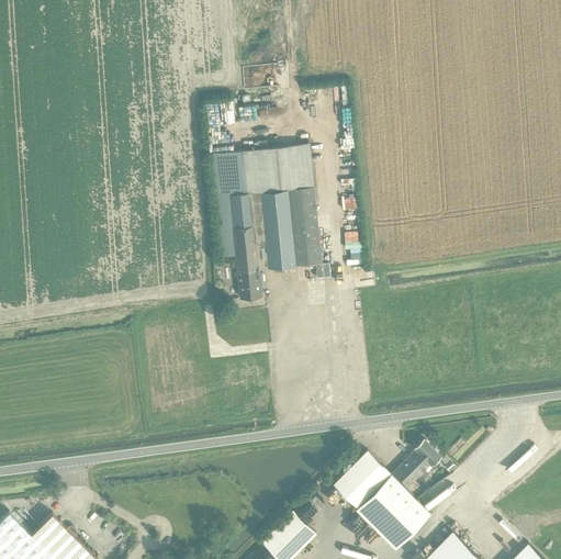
[(225,125),(238,123),(235,100),(229,101),(223,102),(217,103),(220,126),(226,126),(225,125)]
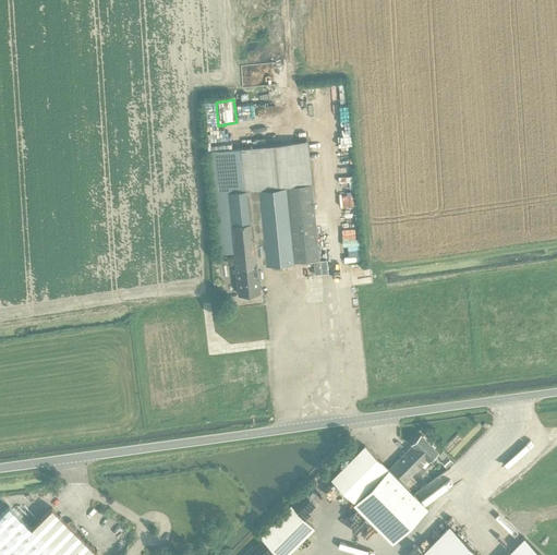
[(321,234),(316,234),(306,143),(208,154),(218,256),(233,255),(238,297),(259,294),(257,277),(259,277),(259,273),(257,274),(257,268),(318,262),(323,261),(321,234)]
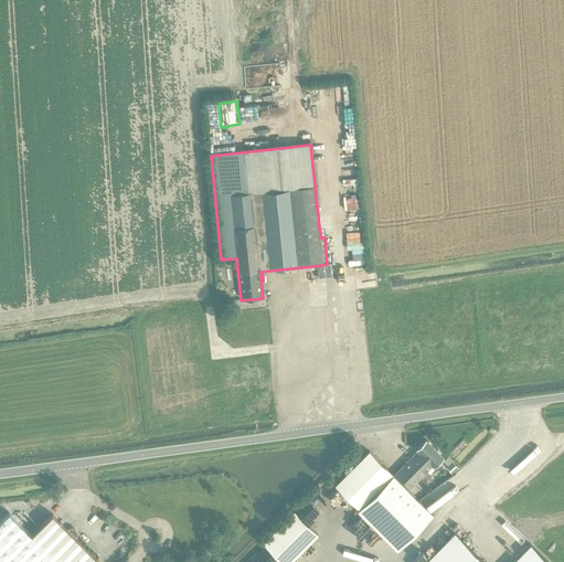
[(318,281),(331,279),(330,266),(316,267),(318,281)]
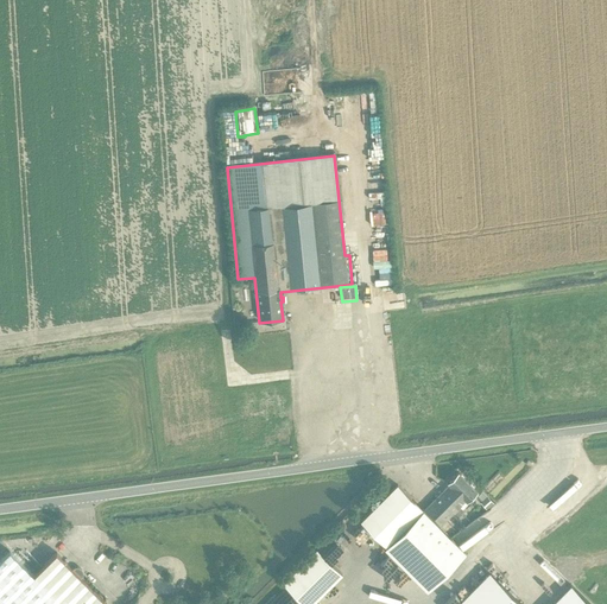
[(465,502),(466,504),(476,494),(457,475),(447,485),(448,487),(441,494),(457,510),(465,502)]
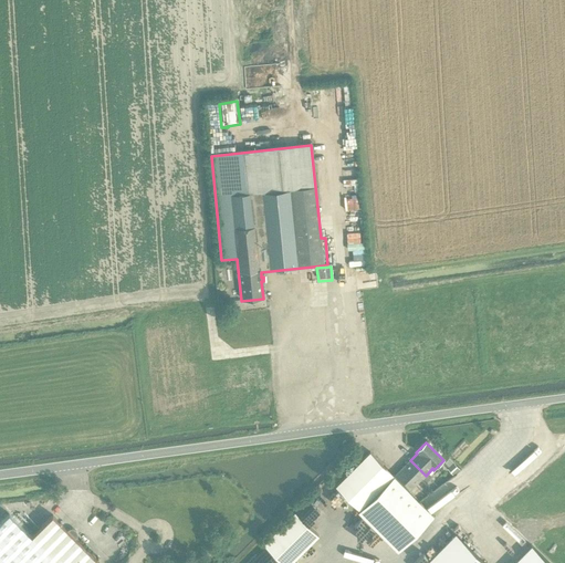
[(395,480),(394,478),(369,455),(335,489),(361,514),(395,480)]
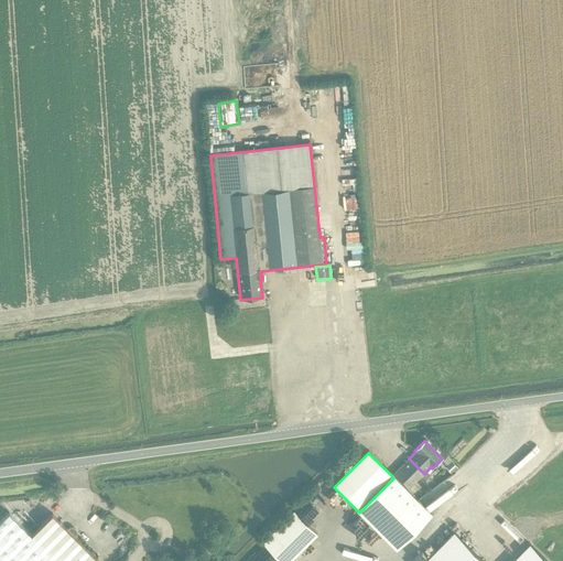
[(392,476),(393,478),(407,492),(424,474),(409,459),(392,476)]
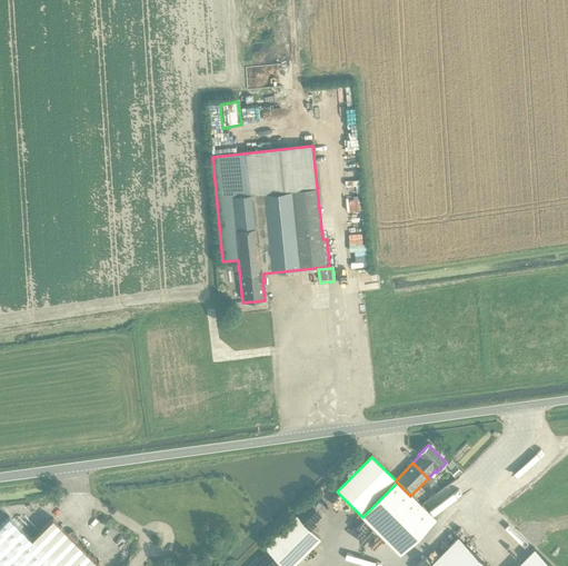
[(436,520),(410,496),(397,483),(362,517),(401,555),(436,520)]
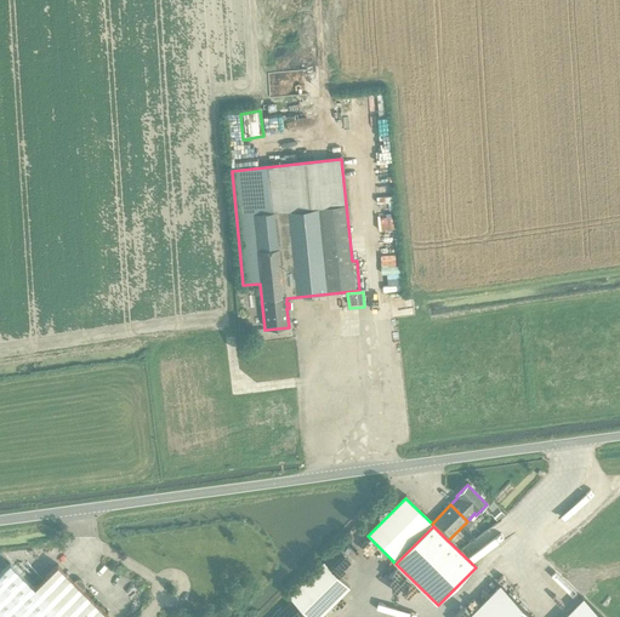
[(323,564),(288,599),(291,601),(306,616),(322,616),(350,590),(323,564)]
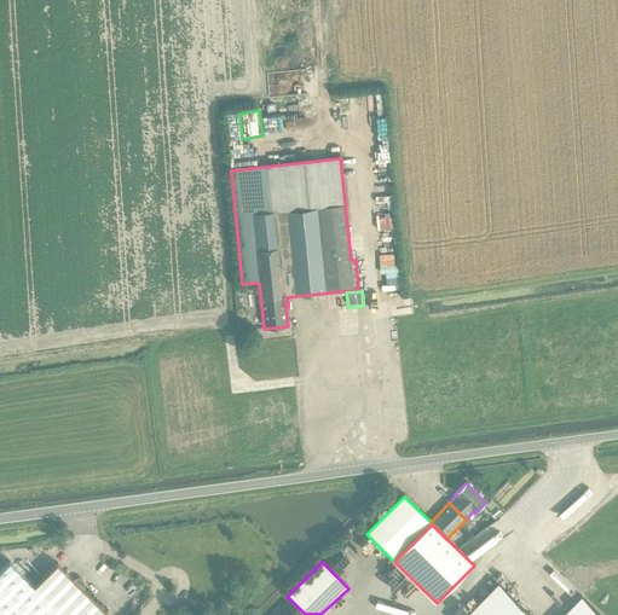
[(59,614),(34,589),(9,564),(0,573),(0,614),(59,614)]
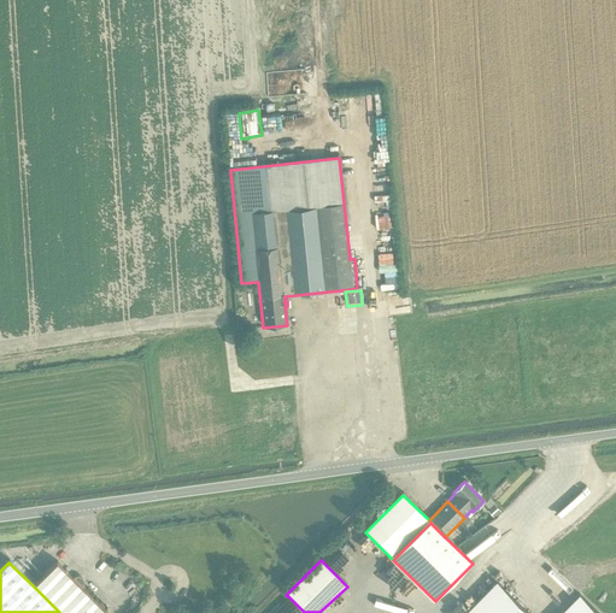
[(106,612),(57,564),(34,587),(59,612),(106,612)]
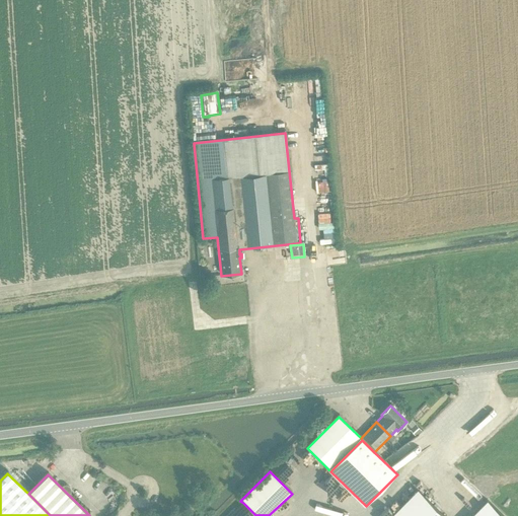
[(439,515),(416,493),(391,515),(439,515)]
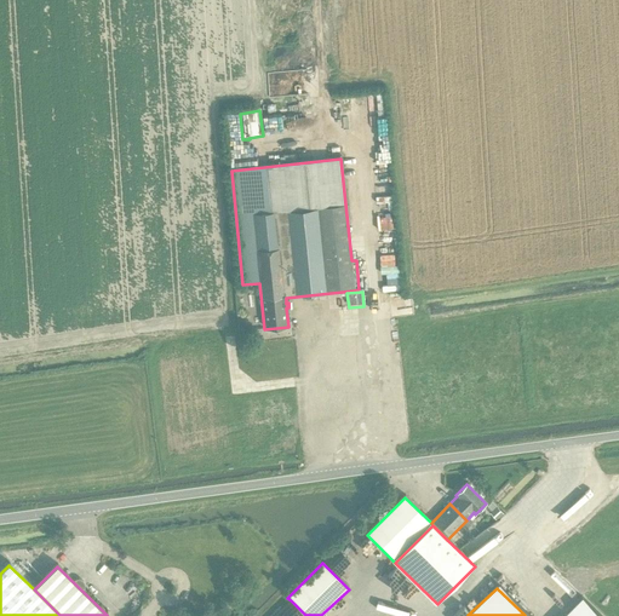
[(305,615),(291,600),(287,598),(268,615),(305,615)]
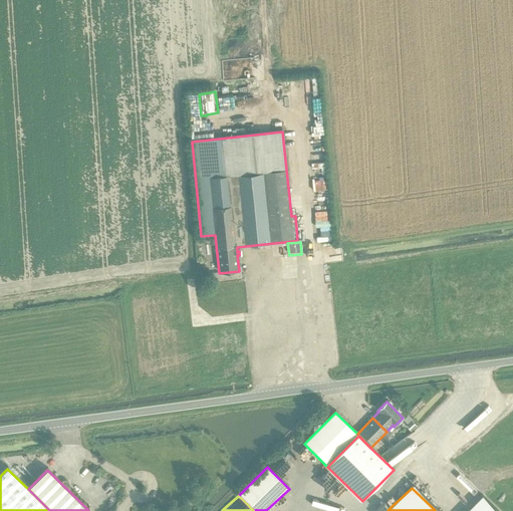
[(496,510),(481,497),(467,510),(496,510)]
